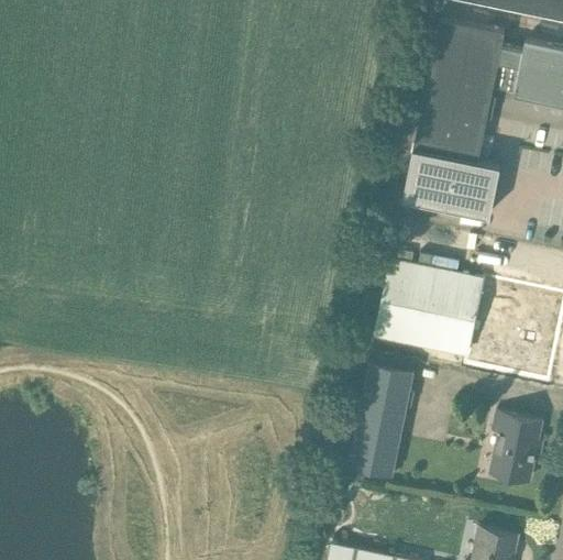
[(562,0),(488,0),(562,14),(562,0)]
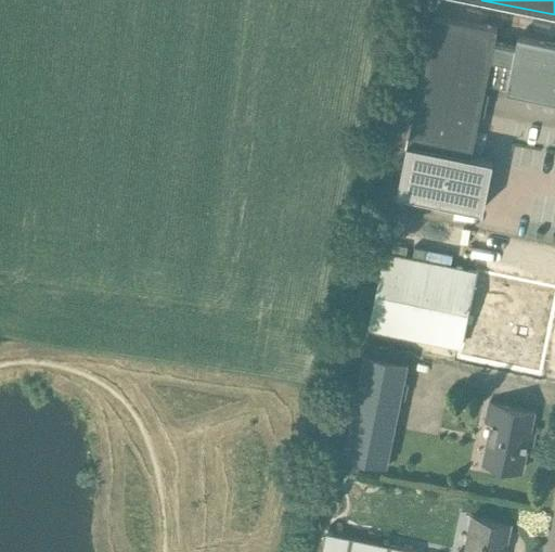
[(495,162),(472,157),(486,87),(507,91),(506,93),(554,102),(554,46),(518,37),(515,49),(494,45),(497,33),(434,16),(397,194),(482,212),(493,163),(495,163),(495,162)]
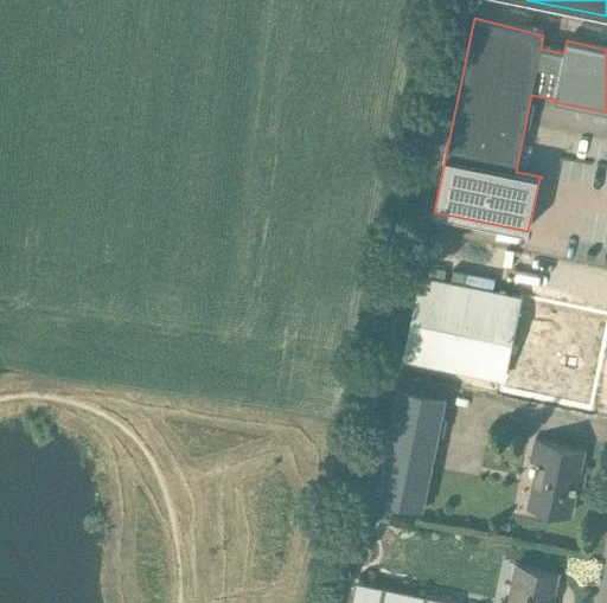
[(421,278),(403,363),(452,372),(449,385),(590,415),(606,334),(606,316),(519,299),(497,294),(421,278)]
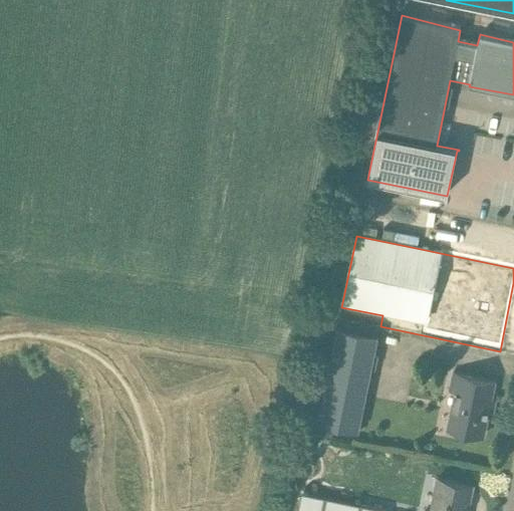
[(336,330),(317,425),(358,433),(377,339),(336,330)]
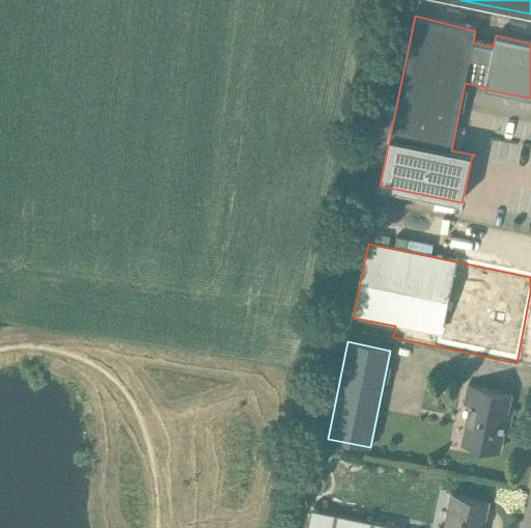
[(510,396),(491,392),(468,387),(465,405),(471,407),(463,445),(499,452),(510,396)]
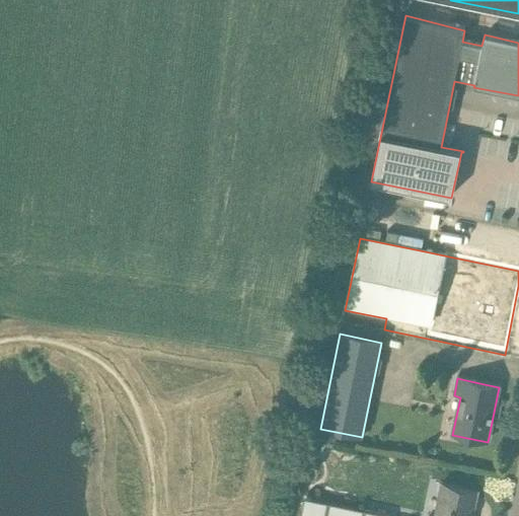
[(472,515),(477,492),(457,488),(442,485),(435,515),(472,515)]
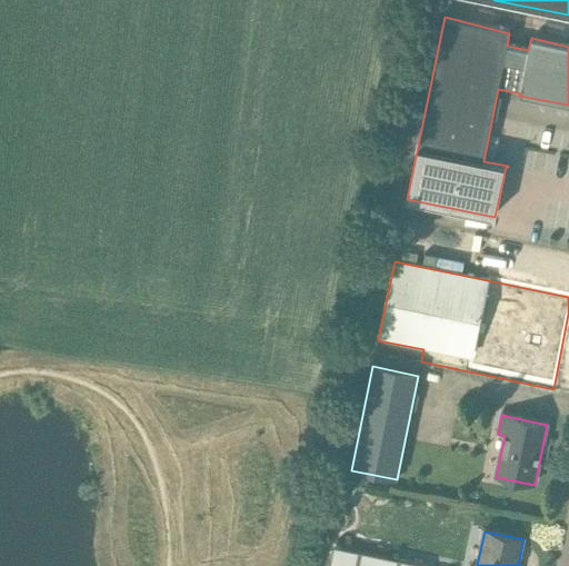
[(416,565),(336,548),(331,565),(416,565)]
